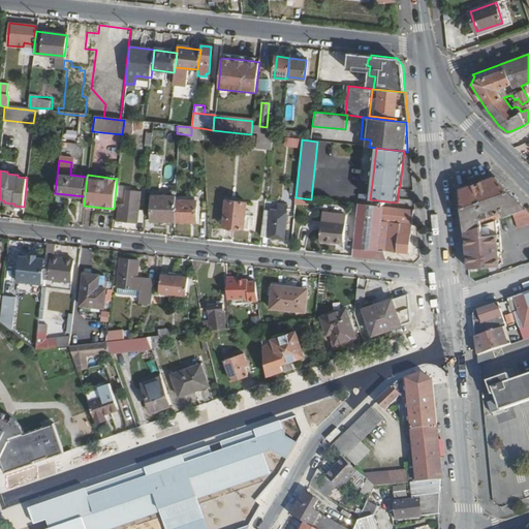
[(462,188),(466,230),(498,219),(497,216),(493,218),(493,215),(498,213),(500,218),(512,214),(524,210),(526,210),(497,177),(462,188)]
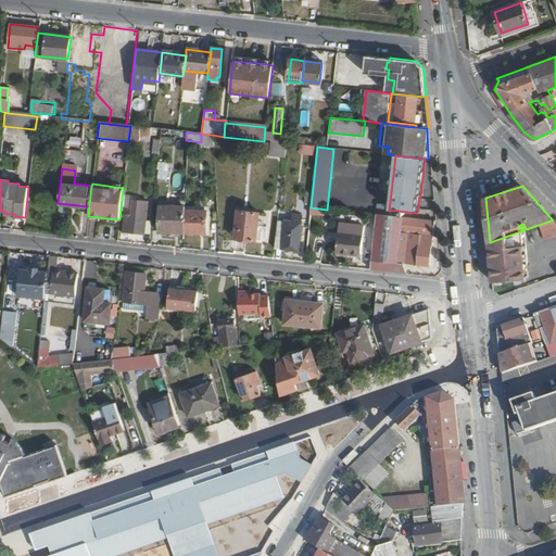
[(159,205),(158,231),(184,234),(184,210),(185,206),(159,205)]
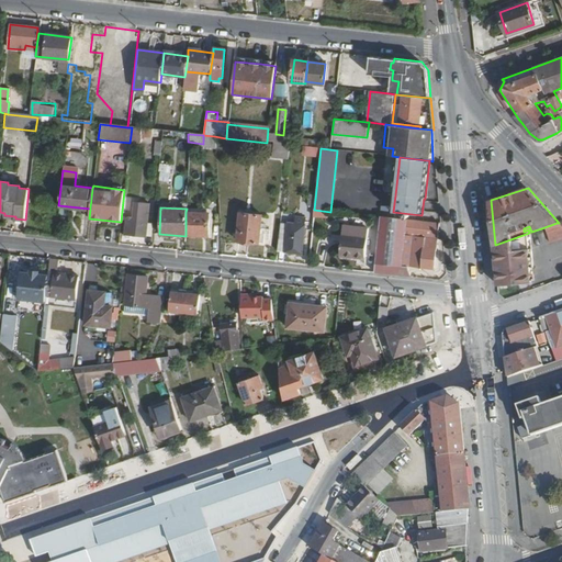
[(127,216),(124,238),(130,238),(131,235),(146,236),(147,223),(148,212),(137,211),(136,218),(127,216)]
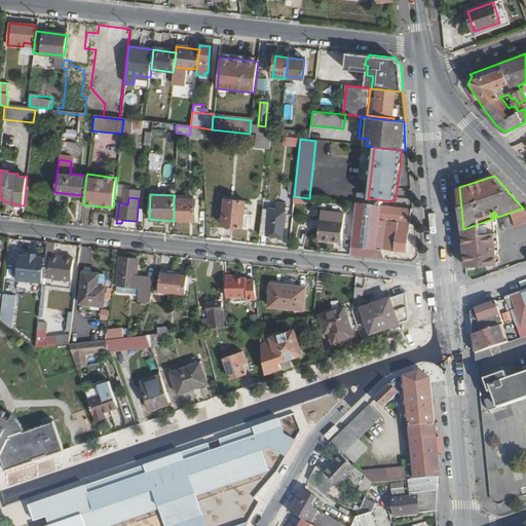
[(224,197),(221,225),(241,227),(245,200),(224,197)]
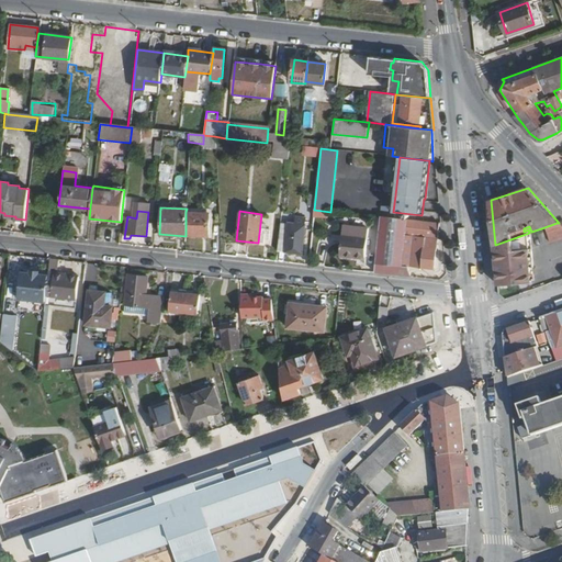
[(186,212),(186,236),(208,237),(209,213),(186,212)]
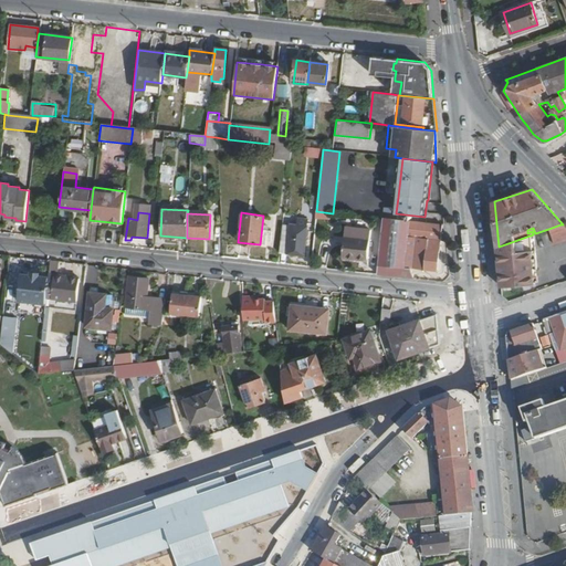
[(383,219),(376,274),(413,279),(406,255),(408,238),(416,239),(412,269),(423,270),(432,271),(438,271),(442,227),(383,219)]
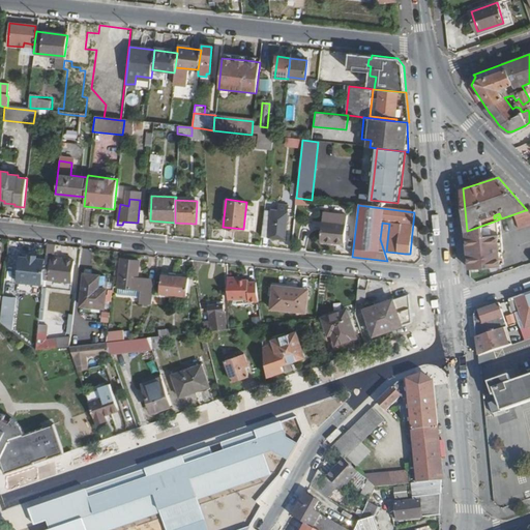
[(264,210),(261,236),(283,238),(286,212),(272,210),(271,211),(264,210)]
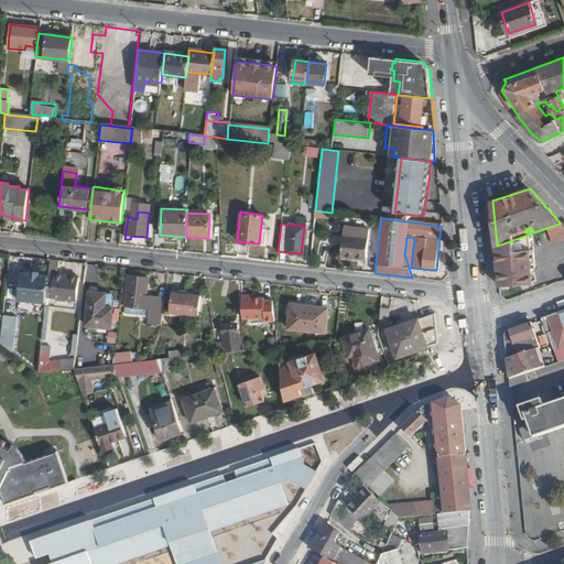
[(533,249),(531,234),(497,246),(500,285),(535,282),(534,268),(538,268),(537,249),(533,249)]
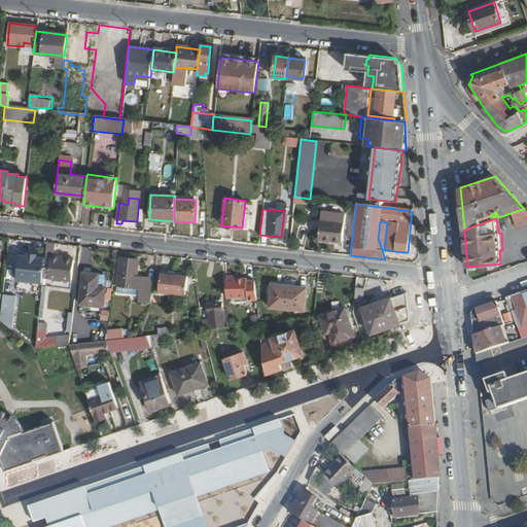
[(320,219),(318,240),(335,242),(335,239),(341,240),(344,222),(320,219)]
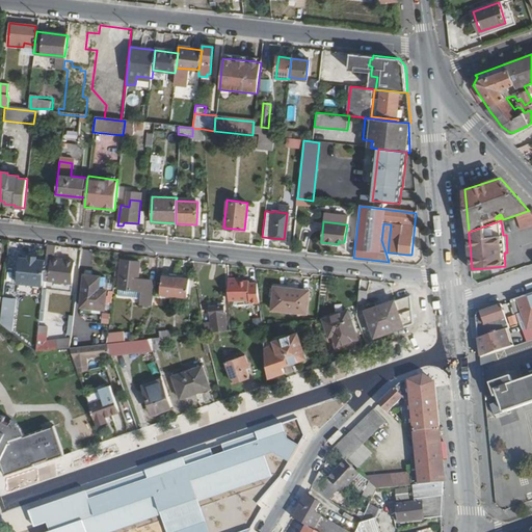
[(45,271),(45,281),(73,285),(76,263),(54,261),(56,247),(48,246),(47,260),(47,261),(46,263),(45,271)]
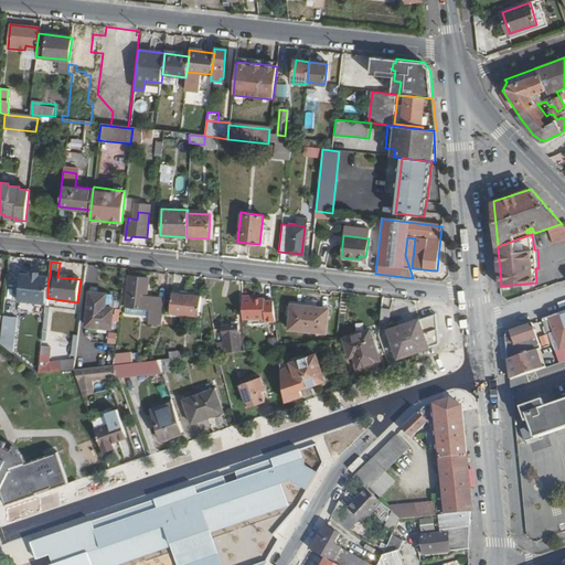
[(19,301),(46,305),(48,298),(48,288),(49,279),(50,277),(40,277),(31,276),(22,275),(19,301)]
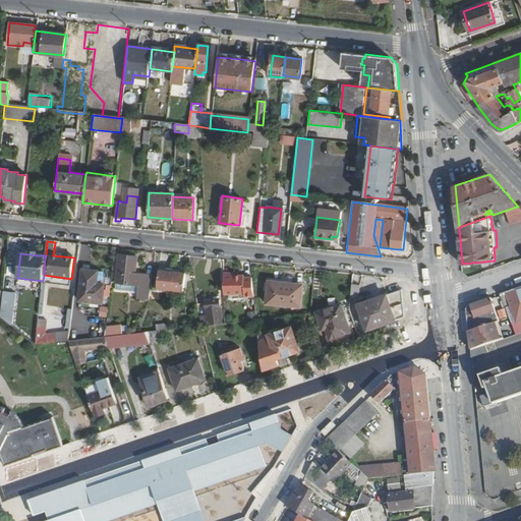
[(120,257),(118,284),(138,286),(137,298),(150,300),(153,277),(136,276),(138,259),(120,257)]
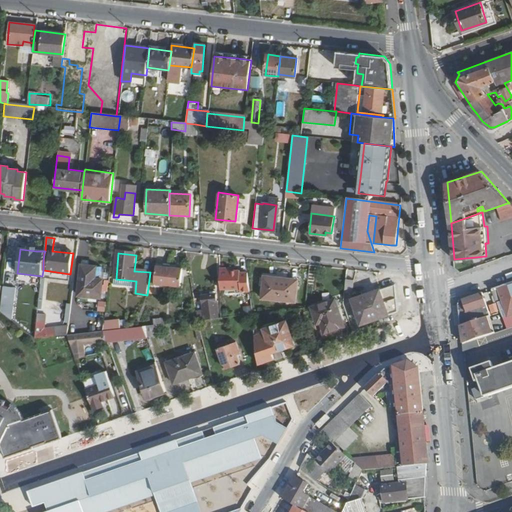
[(158,266),(156,286),(182,287),(184,268),(158,266)]
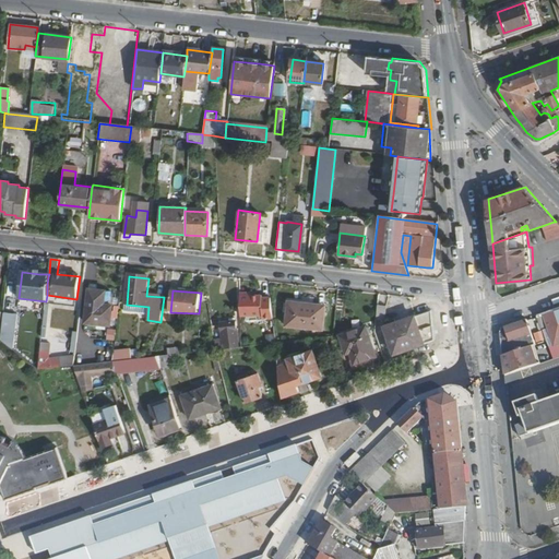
[(90,292),(85,324),(110,326),(115,294),(90,292)]
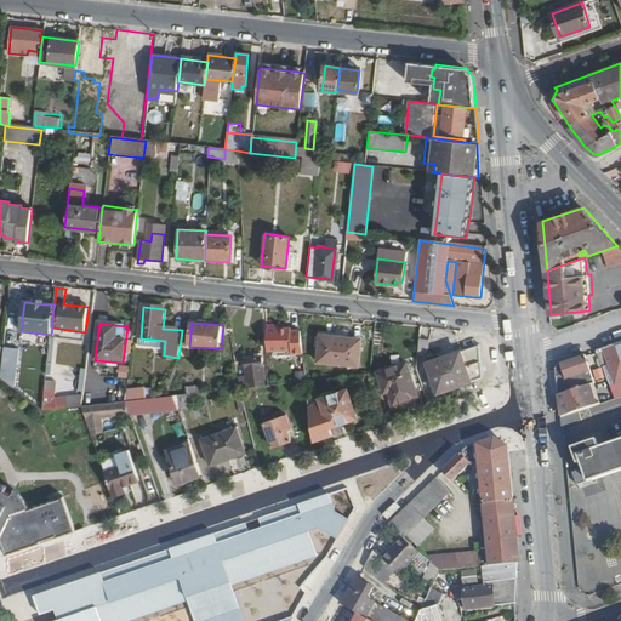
[(269,330),(269,352),(292,352),(294,354),(303,354),(301,332),(292,332),(294,330),(280,330),(269,330)]
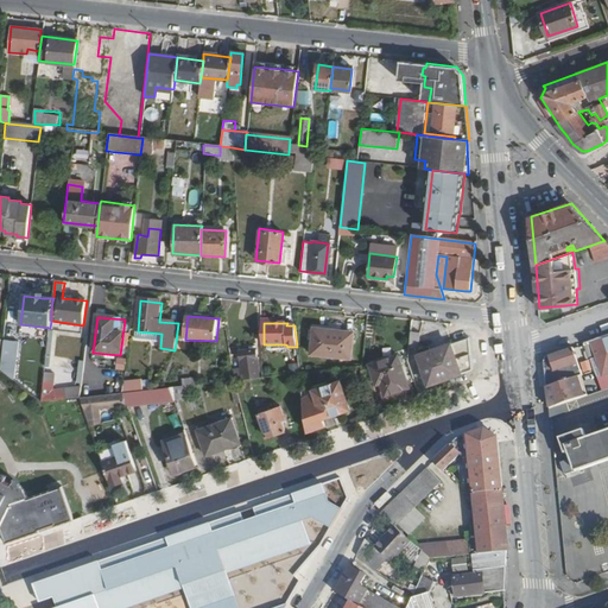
[(314,329),(311,355),(352,360),(354,336),(337,334),(339,331),(314,329)]
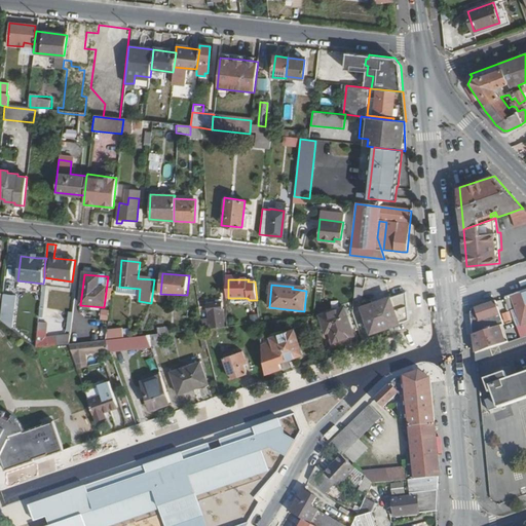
[(357,286),(355,299),(364,299),(365,287),(357,286)]
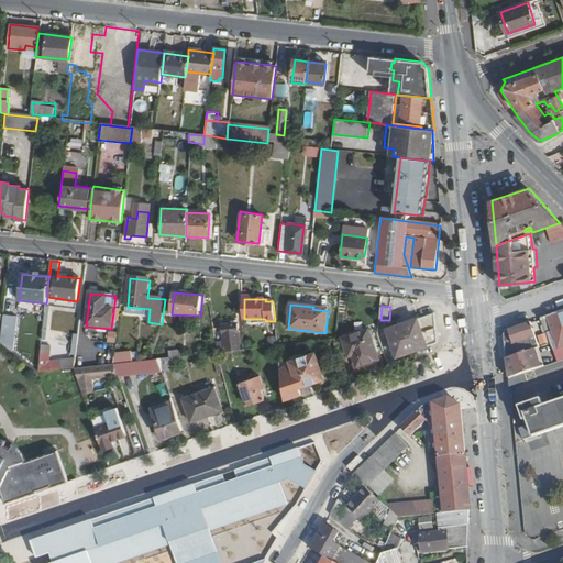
[(387,329),(397,356),(416,350),(416,352),(438,344),(435,311),(419,317),(419,318),(387,329)]
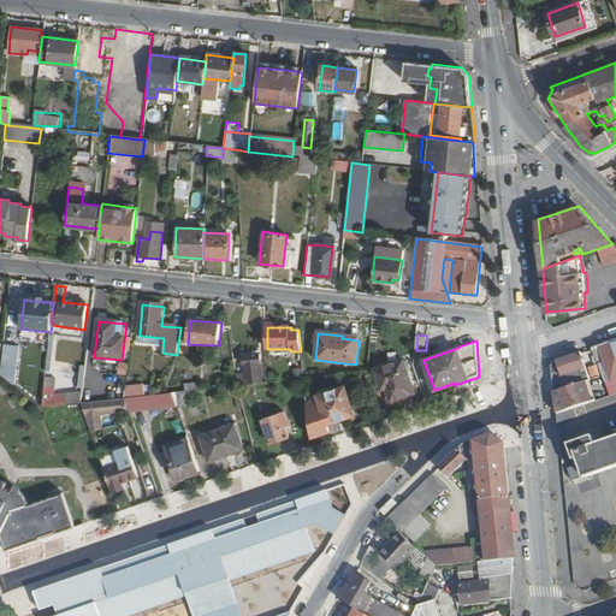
[(615,341),(593,349),(598,363),(604,362),(611,381),(615,379),(615,341)]
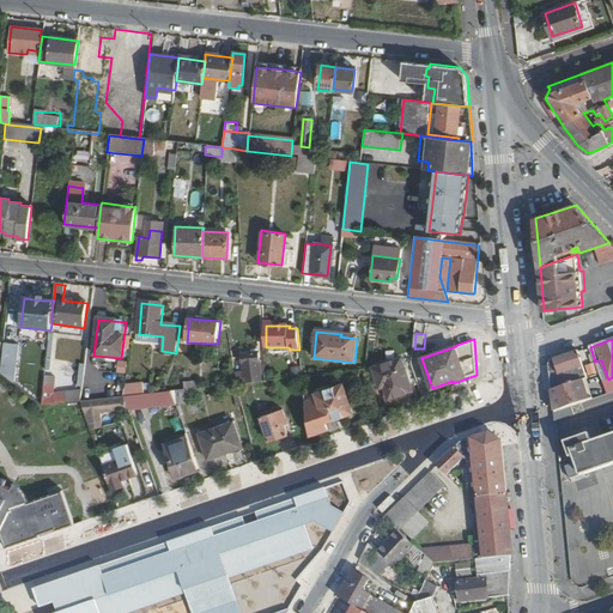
[(19,345),(5,344),(1,374),(14,384),(19,345)]
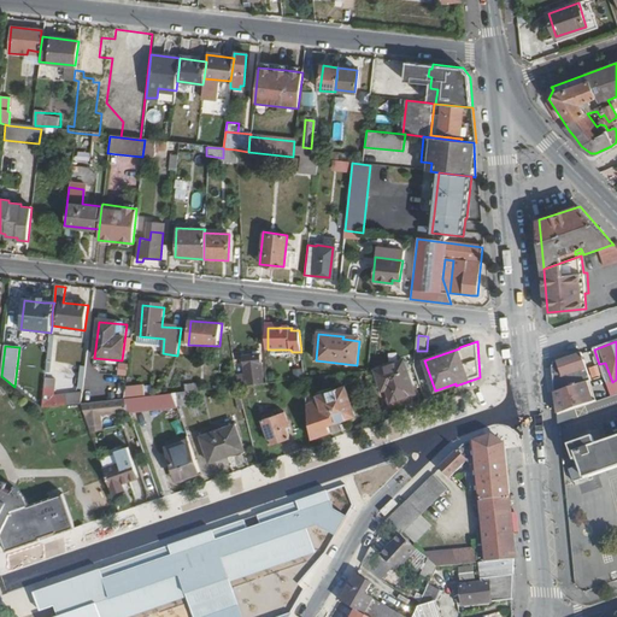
[(556,363),(552,366),(554,393),(557,409),(558,409),(559,413),(557,415),(557,416),(597,400),(589,382),(592,381),(588,369),(582,353),(556,363)]
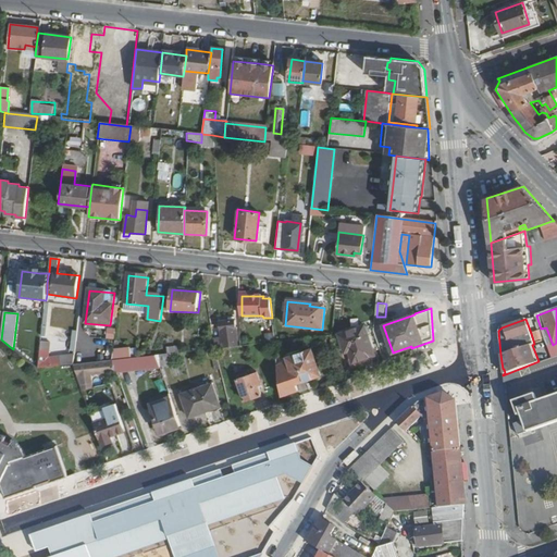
[(217,348),(222,347),(236,345),(234,321),(219,322),(221,337),(214,338),(217,348)]
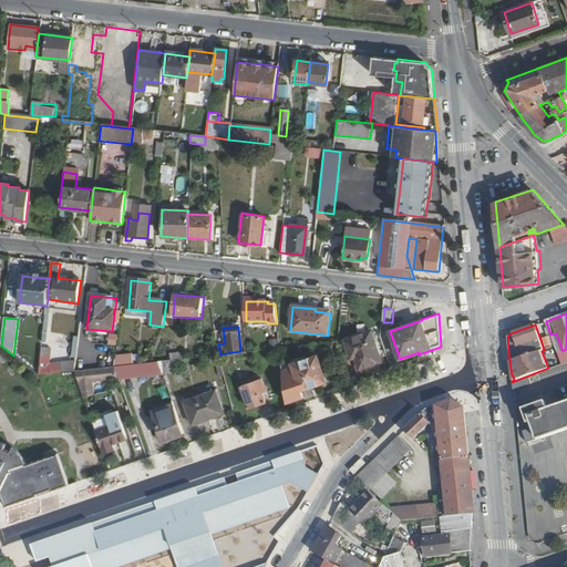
[(344,341),(350,358),(349,358),(354,375),(372,370),(371,367),(381,362),(371,332),(344,341)]
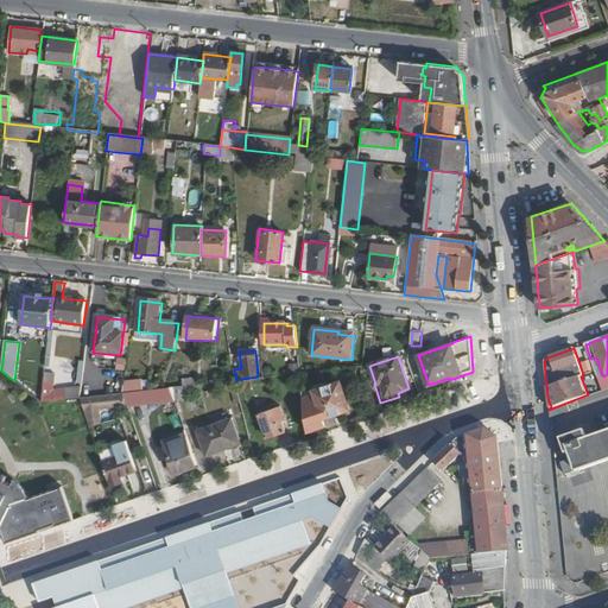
[(119,358),(116,369),(126,371),(127,359),(119,358)]
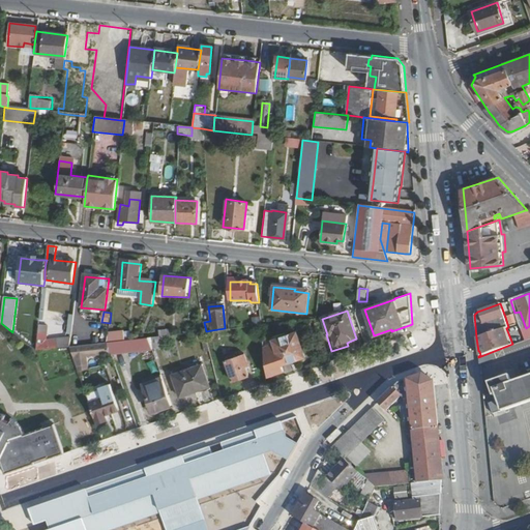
[(170,328),(159,330),(160,336),(171,334),(170,328)]
